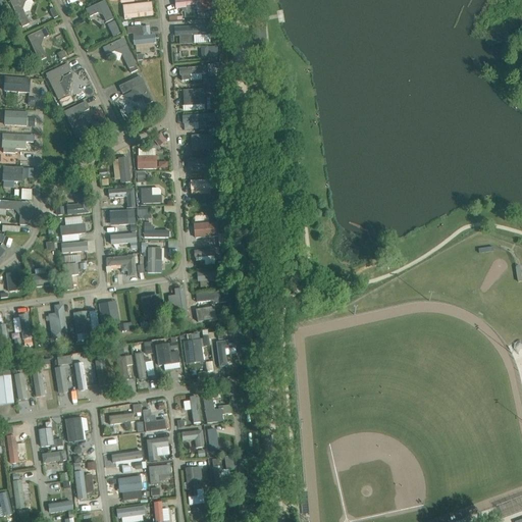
[(11,0),(10,1),(22,28),(30,23),(22,9),(24,2),(30,0),(11,0)]
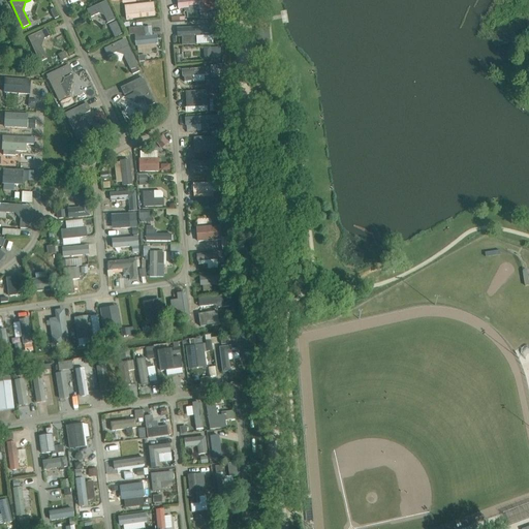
[(212,10),(211,0),(193,0),(178,1),(178,5),(179,9),(186,9),(188,8),(188,11),(199,10),(199,12),(207,12),(207,10),(212,10)]
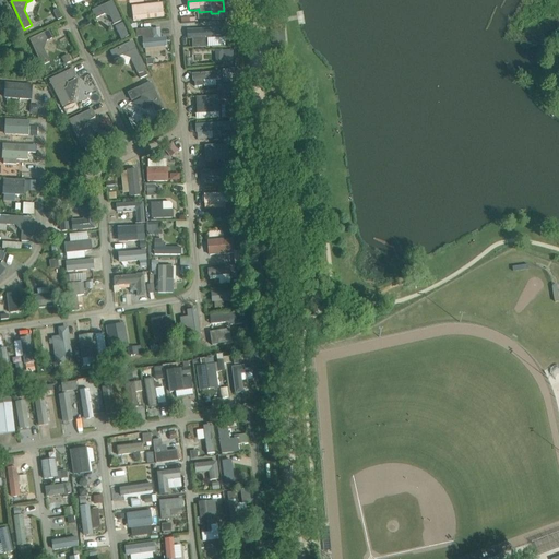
[(96,19),(105,14),(110,16),(114,24),(121,21),(113,2),(92,11),(96,19)]
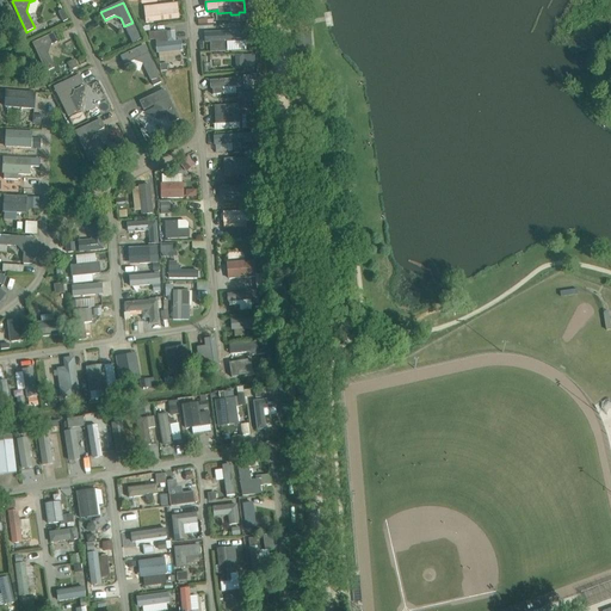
[(166,12),(166,6),(146,8),(147,16),(144,16),(144,19),(146,23),(178,19),(177,11),(166,12)]
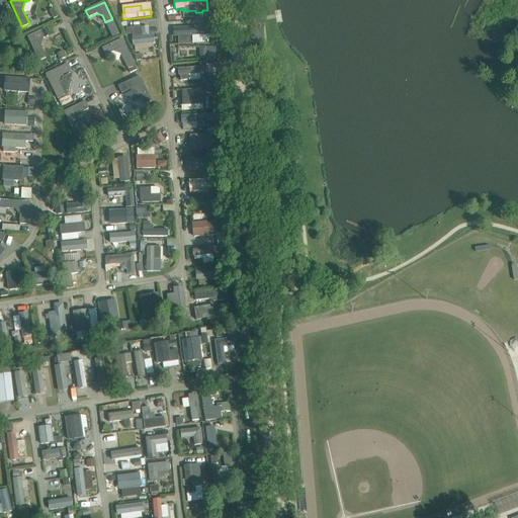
[(257,11),(250,12),(252,33),(259,32),(257,11)]
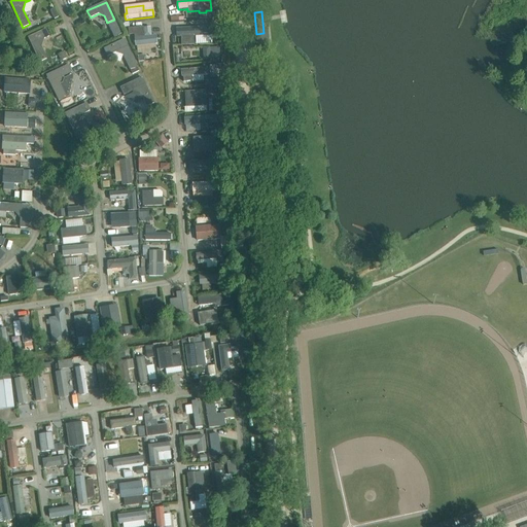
[(121,34),(116,22),(108,26),(114,38),(121,34)]
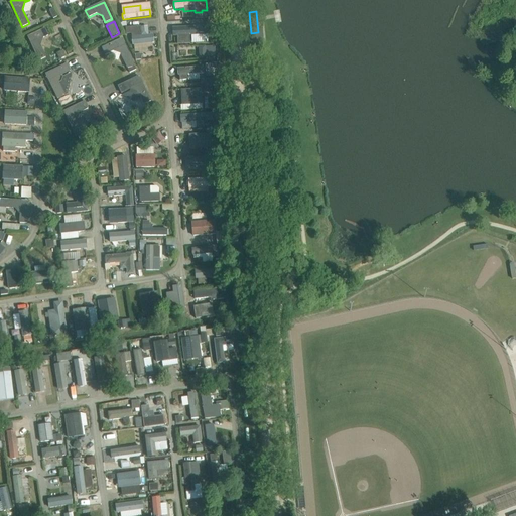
[(140,26),(125,28),(126,34),(132,34),(132,36),(133,41),(133,45),(153,42),(152,35),(148,35),(147,26),(140,27),(140,26)]
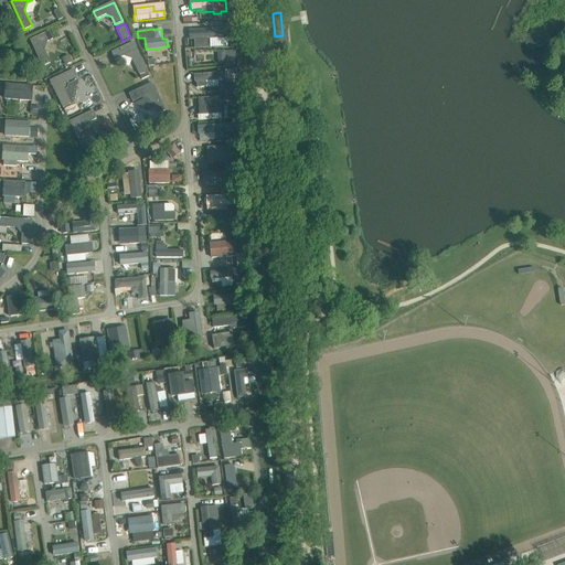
[(227,29),(190,31),(190,41),(193,40),(194,50),(208,50),(208,40),(226,39),(227,39),(227,29)]
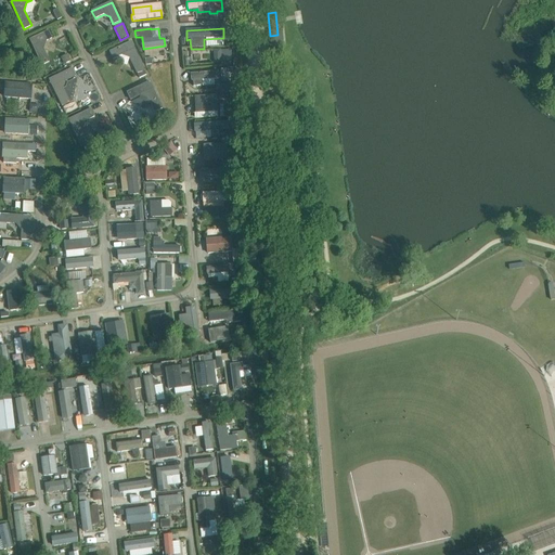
[(49,63),(42,50),(47,41),(52,38),(49,30),(29,39),(41,66),(49,63)]
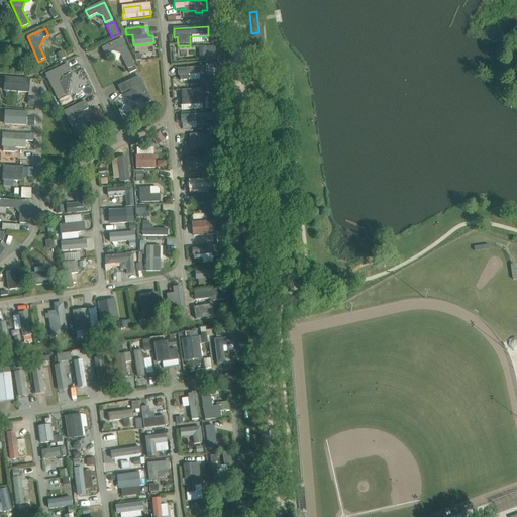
[(122,39),(102,48),(105,55),(114,52),(120,54),(127,68),(134,65),(122,39)]
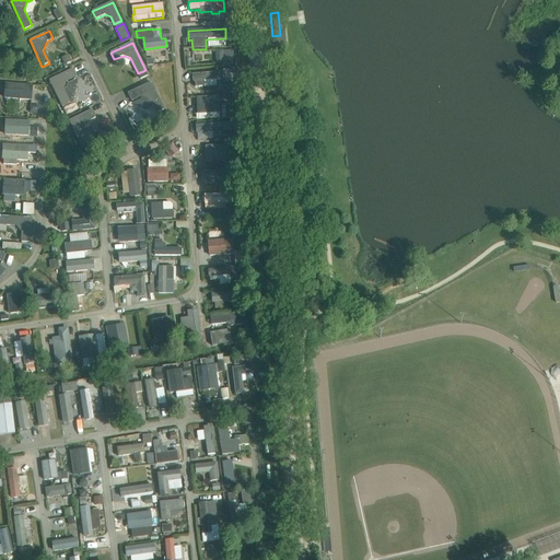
[(234,60),(233,50),(222,51),(223,61),(234,60)]
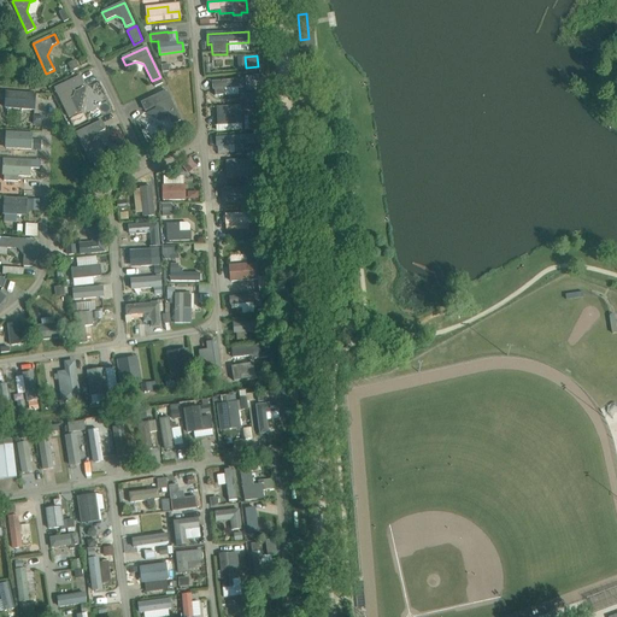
[(238,72),(238,62),(219,60),(219,71),(238,72)]
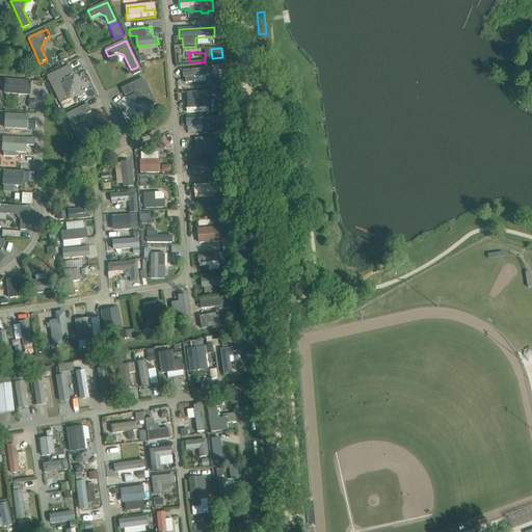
[(65,55),(59,57),(62,63),(69,60),(65,55)]
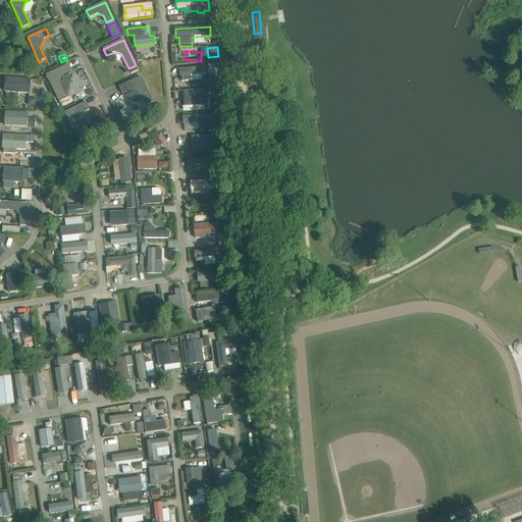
[(65,97),(58,83),(61,76),(70,71),(67,65),(46,75),(58,100),(65,97)]
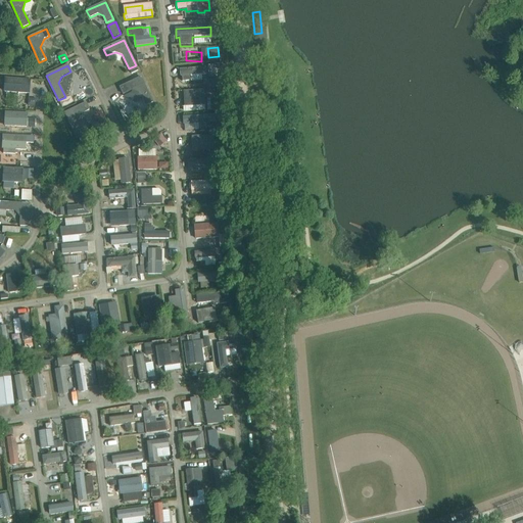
[(216,65),(208,65),(209,78),(217,78),(216,65)]
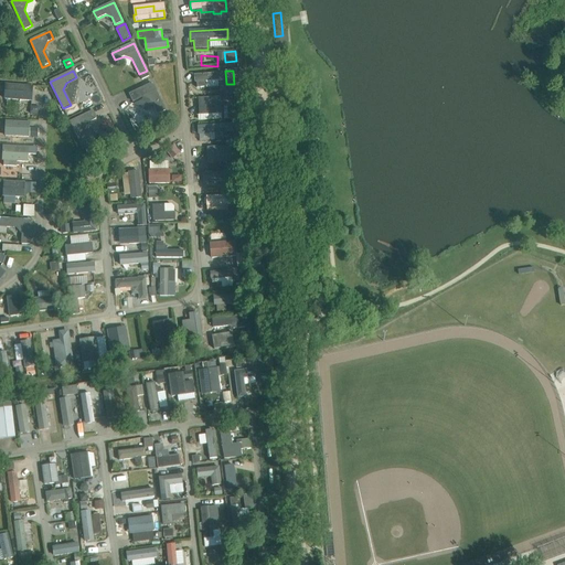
[(204,87),(204,82),(208,82),(217,81),(223,81),(223,73),(194,75),(195,78),(195,82),(196,82),(196,88),(204,87)]
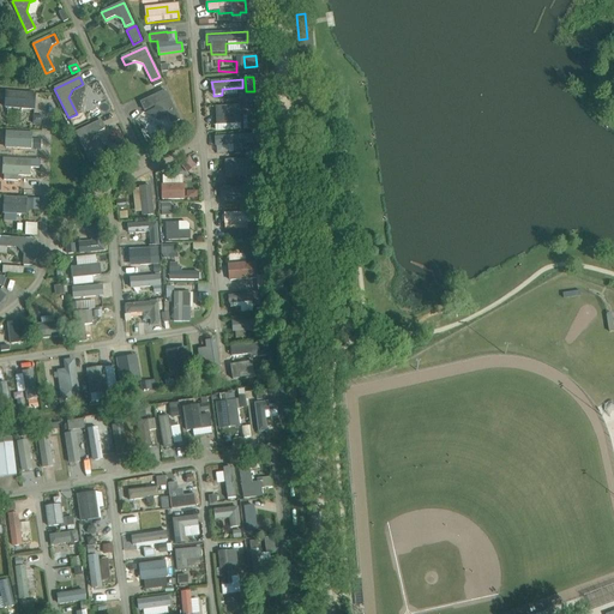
[(166,91),(140,103),(144,110),(156,106),(163,108),(172,124),(179,120),(166,91)]
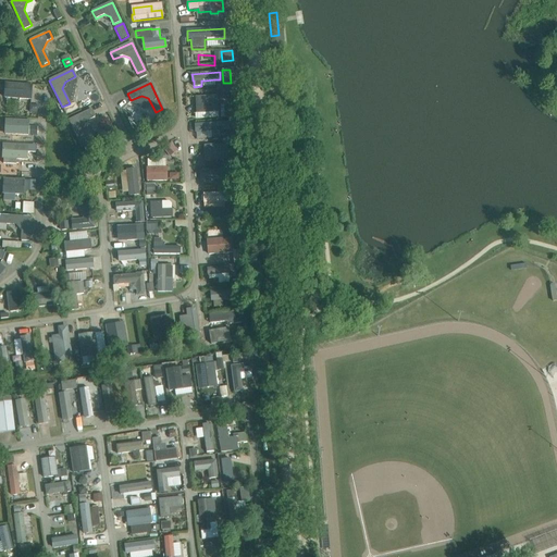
[(4,98),(31,100),(32,85),(5,84),(4,98)]
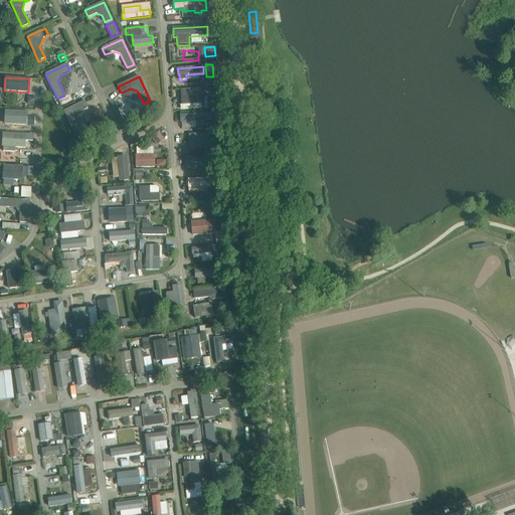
[(211,78),(202,78),(203,88),(211,88),(211,86),(211,78)]
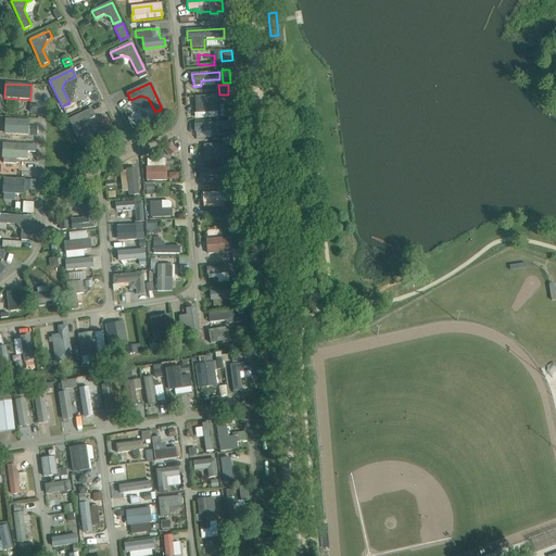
[(196,98),(197,113),(218,112),(217,96),(196,98)]
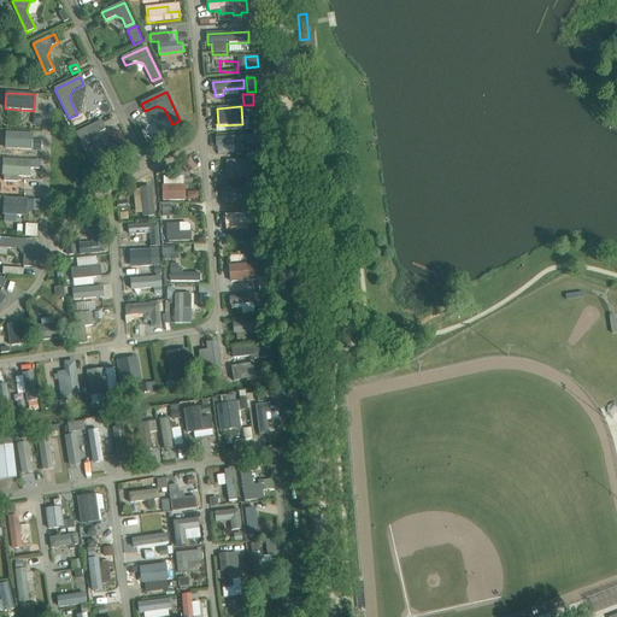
[(101,122),(76,134),(90,163),(99,159),(90,142),(93,135),(105,129),(101,122)]
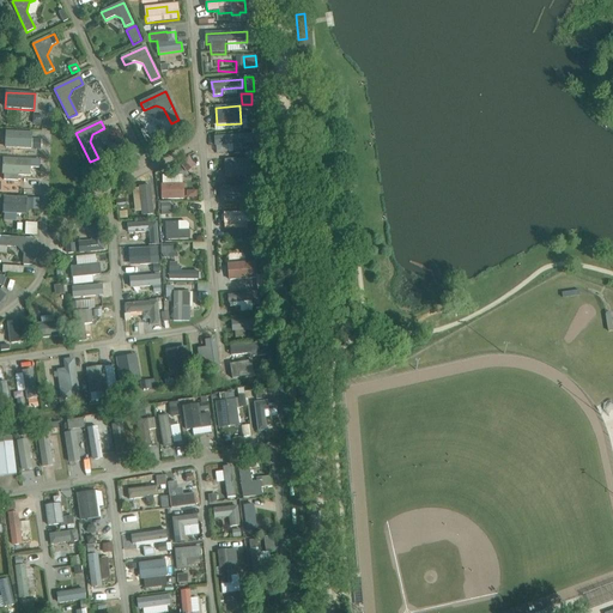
[(182,125),(176,127),(180,135),(186,132),(182,125)]
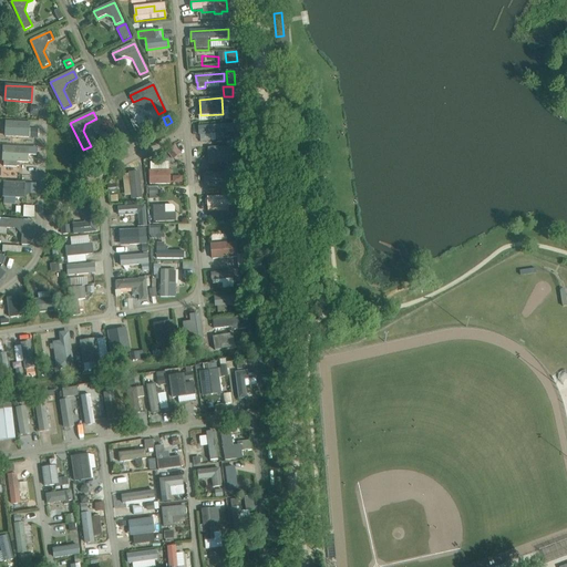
[(7,122),(6,136),(29,137),(29,123),(7,122)]
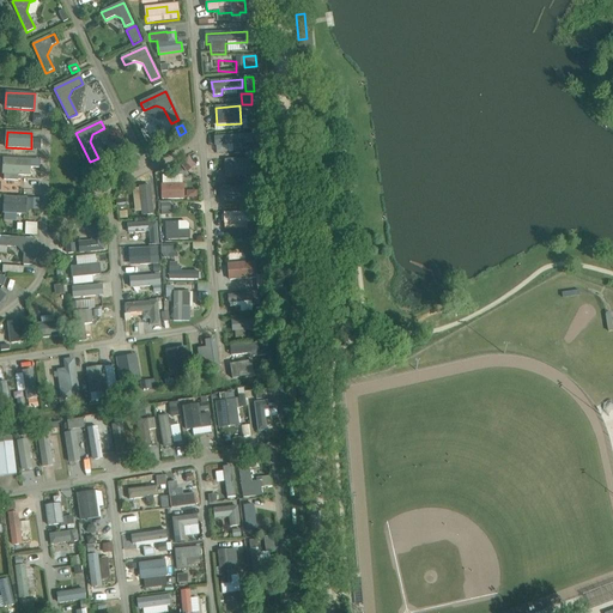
[(241,135),(216,138),(216,146),(232,145),(234,152),(241,151),(241,145),(242,145),(252,144),(253,152),(255,152),(256,155),(265,153),(263,134),(241,135)]
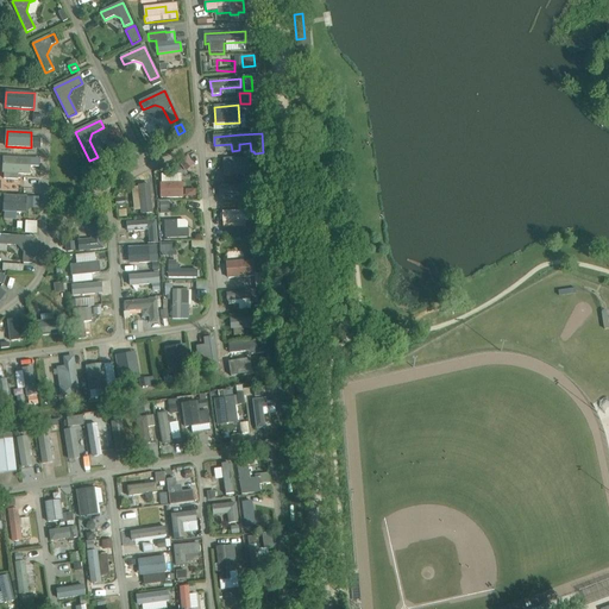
[(194,164),(187,156),(179,163),(186,171),(194,164)]
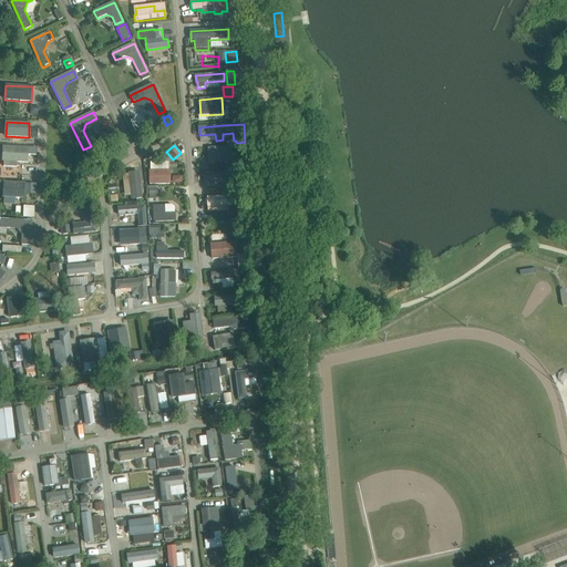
[(3,146),(3,162),(3,166),(17,167),(17,162),(28,163),(28,155),(35,156),(37,148),(28,147),(3,146)]
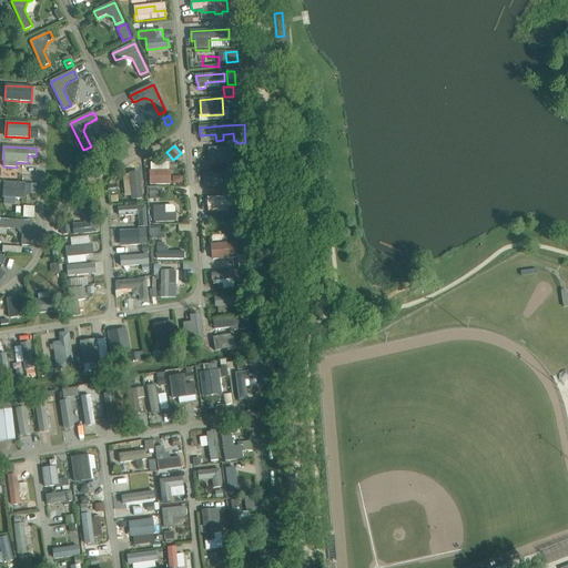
[(210,164),(232,163),(231,148),(209,149),(210,164)]
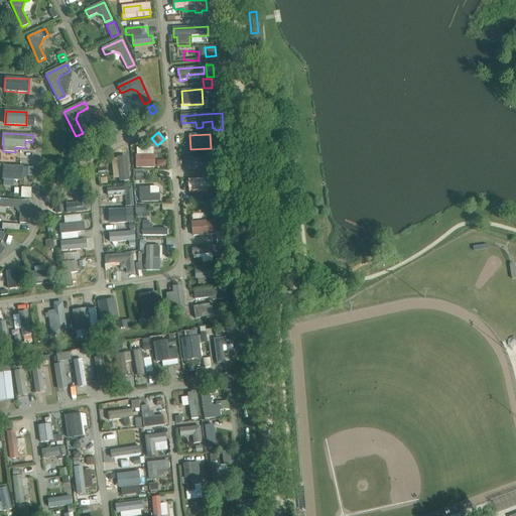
[(83,135),(76,138),(80,145),(86,142),(83,135)]
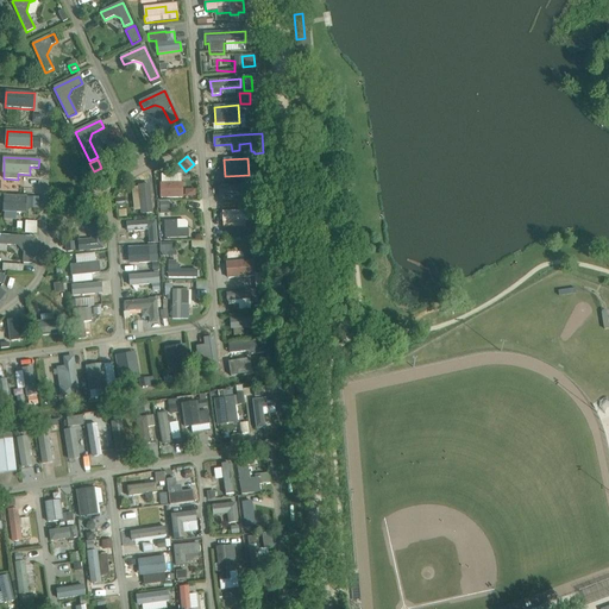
[(161,183),(161,199),(182,198),(181,183),(161,183)]
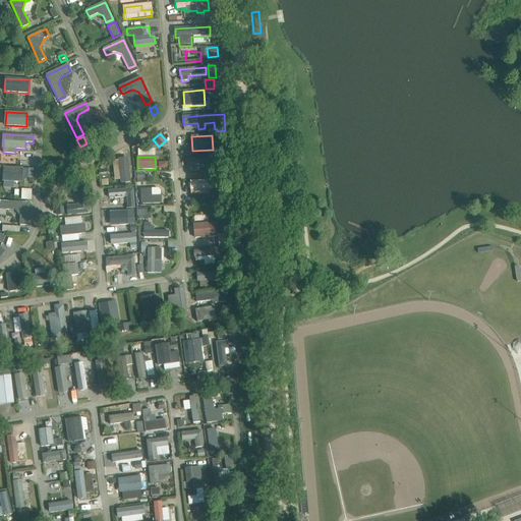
[(121,183),(129,182),(127,158),(119,159),(121,183)]
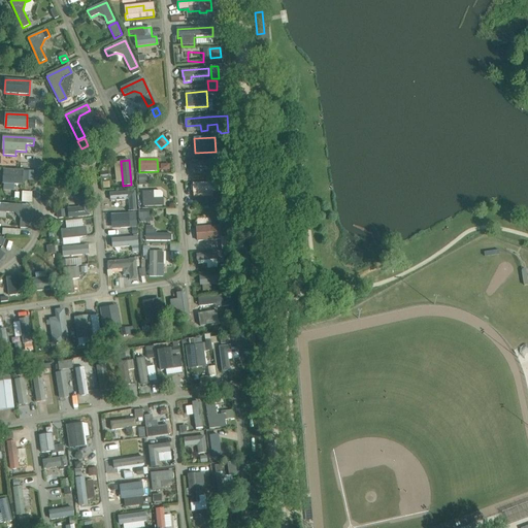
[(217,169),(217,161),(192,162),(192,170),(217,169)]
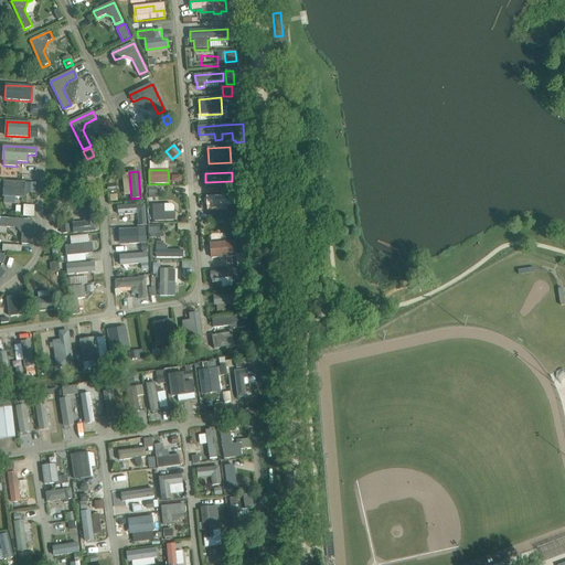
[(3,196),(23,198),(24,183),(4,182),(3,196)]
